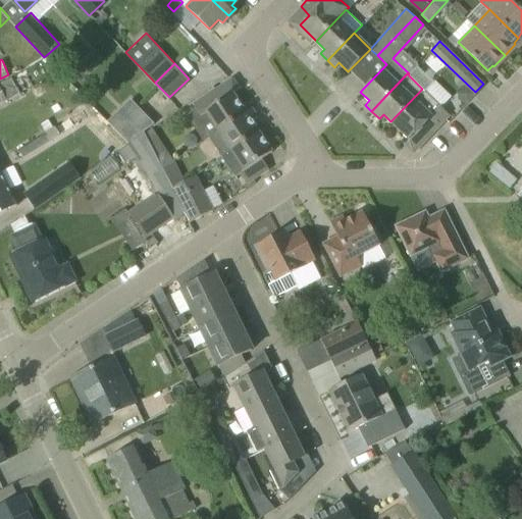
[(11,76),(0,82),(0,100),(18,92),(11,76)]
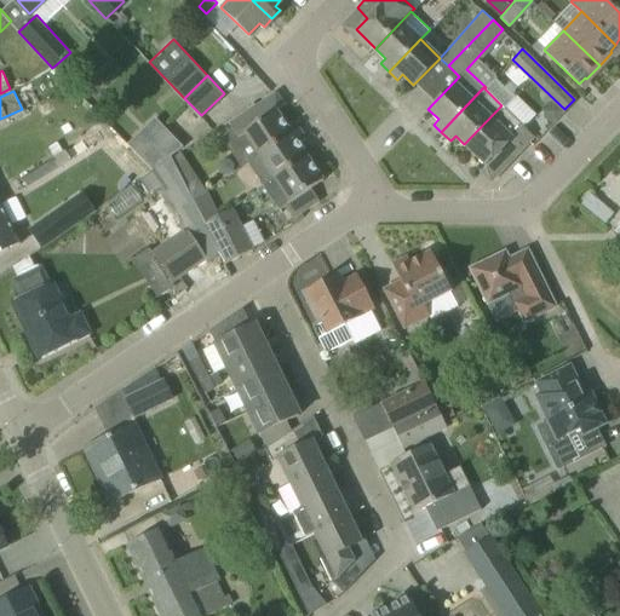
[(240,166),(247,161),(291,132),(276,109),(264,116),(256,104),(229,122),(231,126),(220,134),(240,166)]
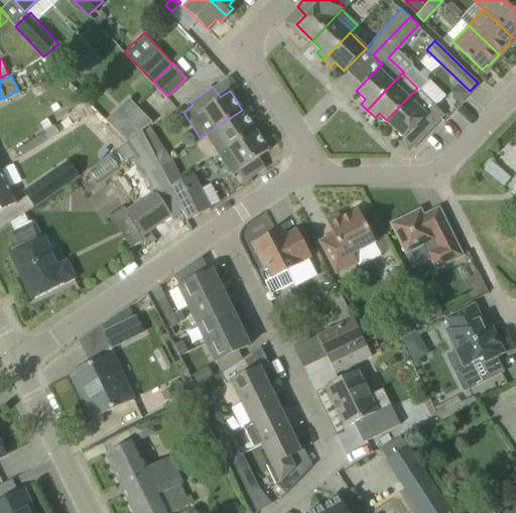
[(433,102),(417,88),(386,120),(404,137),(413,127),(422,135),(440,116),(429,106),(433,102)]
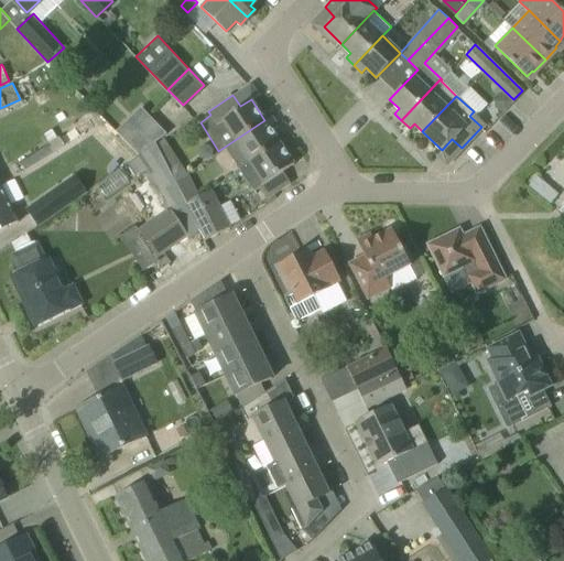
[(139,108),(116,130),(138,154),(144,149),(164,133),(139,108)]
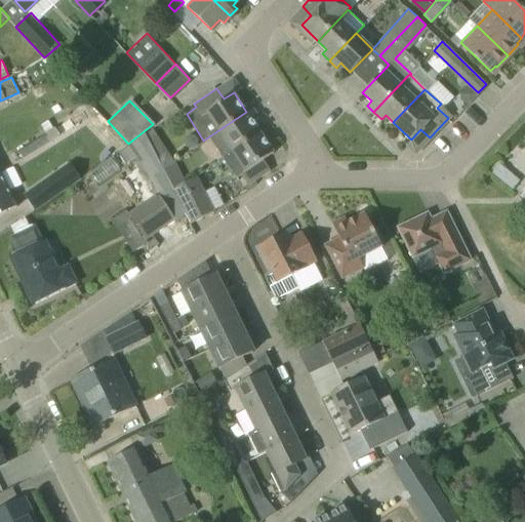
[(221,156),(224,158),(231,153),(261,133),(252,120),(258,116),(252,108),(246,112),(209,136),(221,156)]
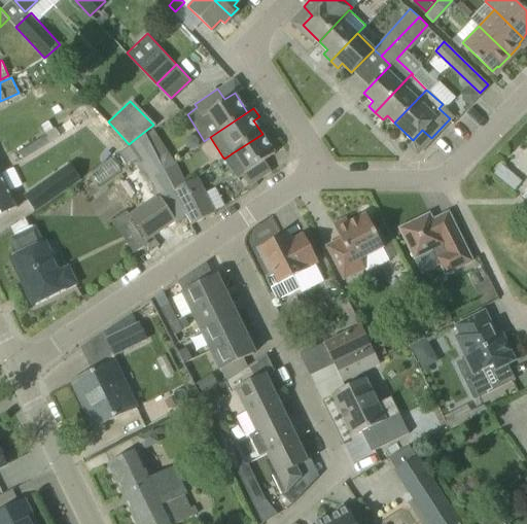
[(93,114),(86,119),(114,149),(120,143),(93,114)]
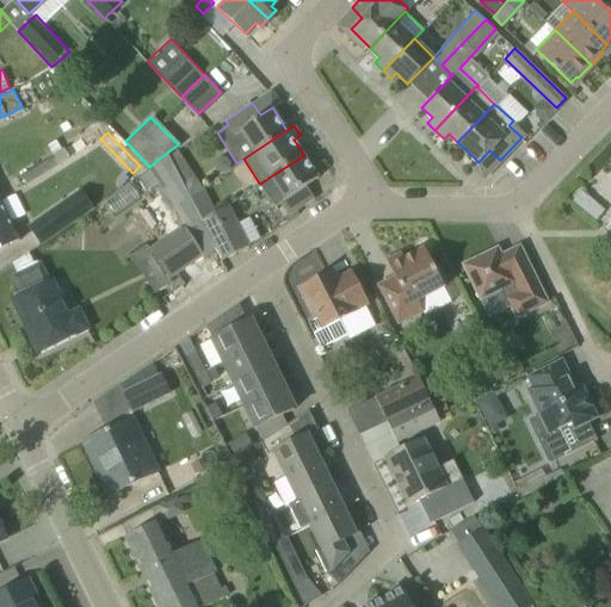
[(318,175),(304,155),(269,178),(260,184),(275,205),(281,202),(289,212),(314,196),(306,184),(318,175)]
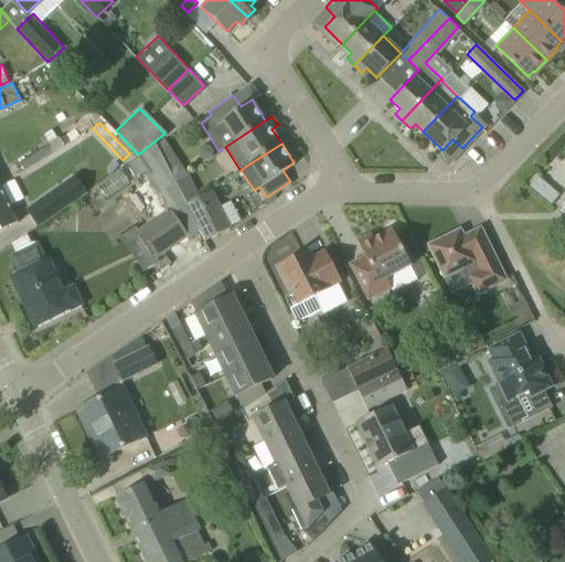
[(184,200),(188,204),(205,239),(217,233),(198,195),(201,193),(188,172),(174,180),(185,199),(184,200)]
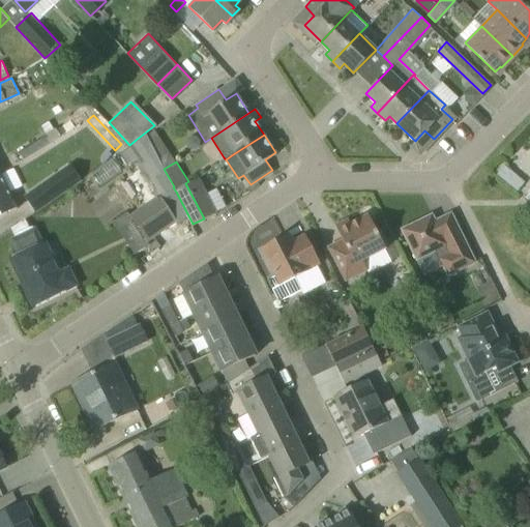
[(35,211),(82,179),(70,163),(24,195),(35,211)]
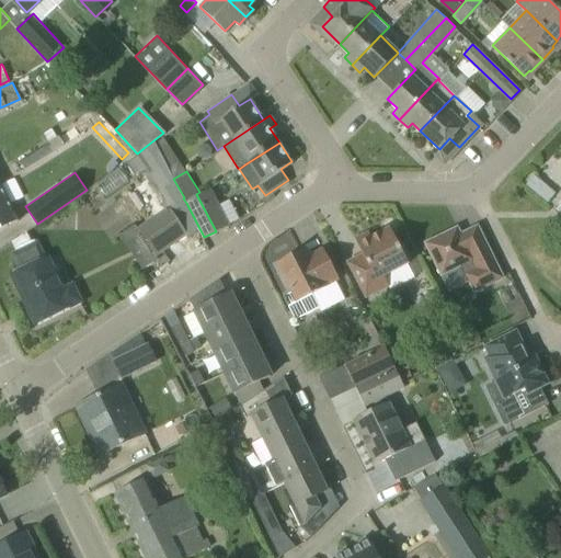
[(0,227),(6,225),(16,218),(19,217),(0,181),(0,227)]
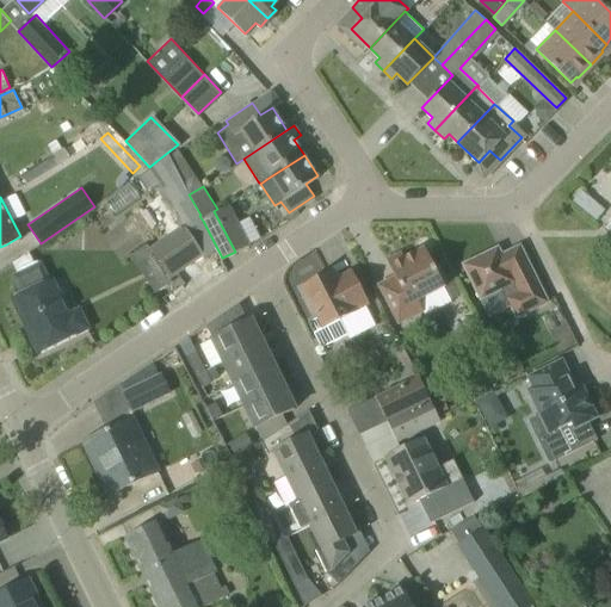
[(228,204),(217,209),(214,211),(235,252),(248,245),(236,223),(228,204)]
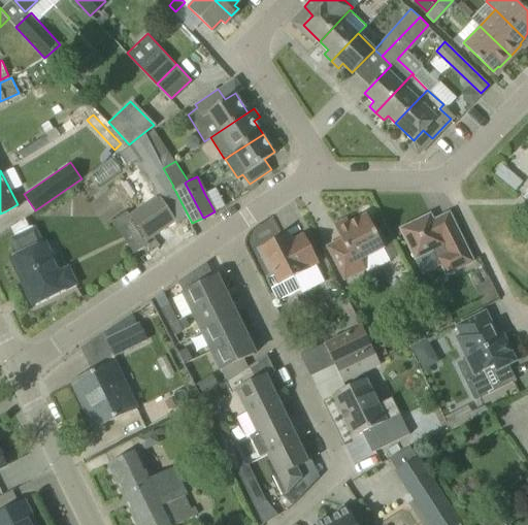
[(180,229),(192,223),(175,191),(172,187),(128,212),(126,209),(111,220),(134,253),(149,242),(145,239),(175,220),(180,229)]
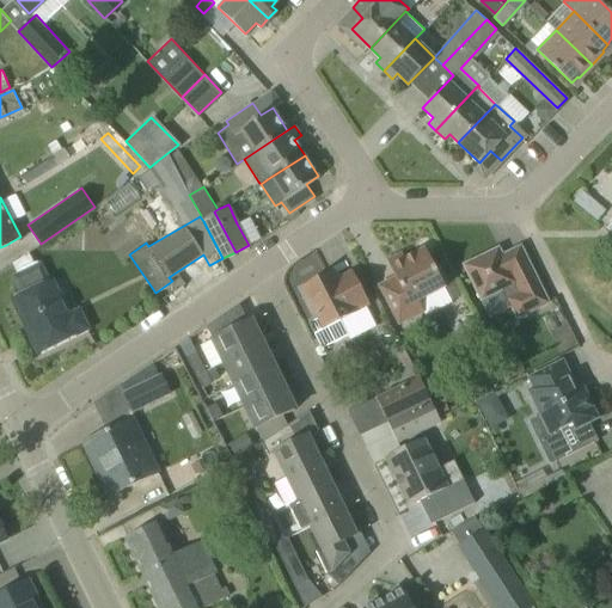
[(499,246),(463,263),(481,299),(502,288),(516,317),(549,301),(520,244),(502,253),(499,246)]
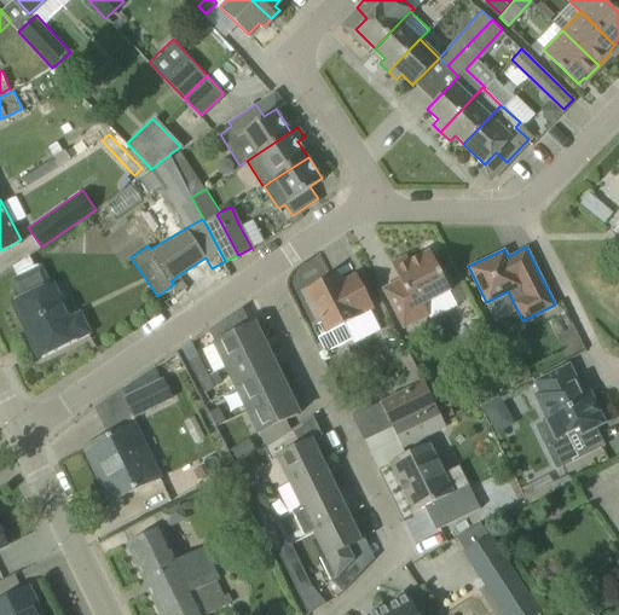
[(400,279),(383,288),(404,325),(428,312),(423,302),(450,289),(449,286),(453,284),(445,267),(440,270),(429,249),(401,264),(398,259),(392,262),(400,279)]
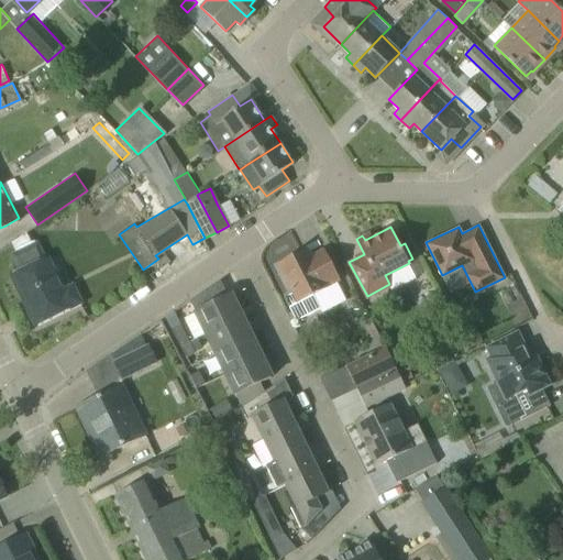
[(61,293),(36,242),(12,254),(21,271),(12,275),(36,322),(80,300),(73,287),(61,293)]
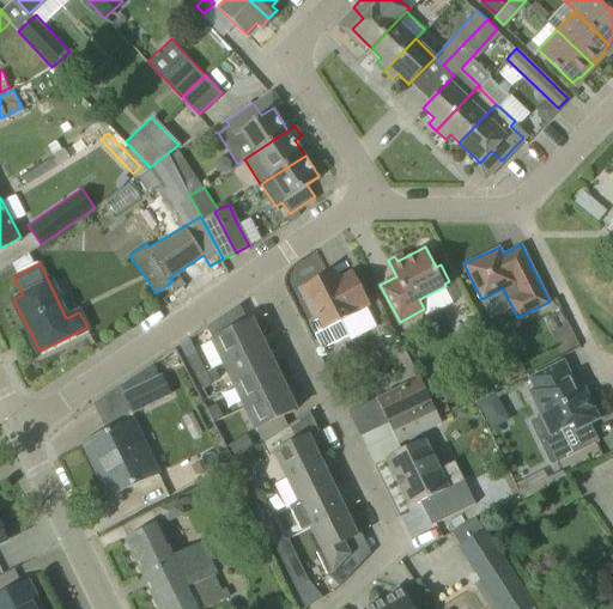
[(303,287),(319,317),(309,322),(322,347),(349,334),(340,318),(369,304),(352,270),(338,276),(335,270),(303,287)]
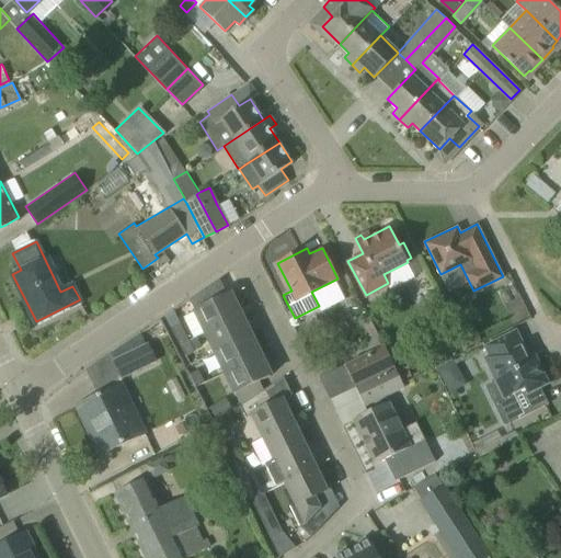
[(195,309),(205,330),(240,312),(230,293),(195,309)]
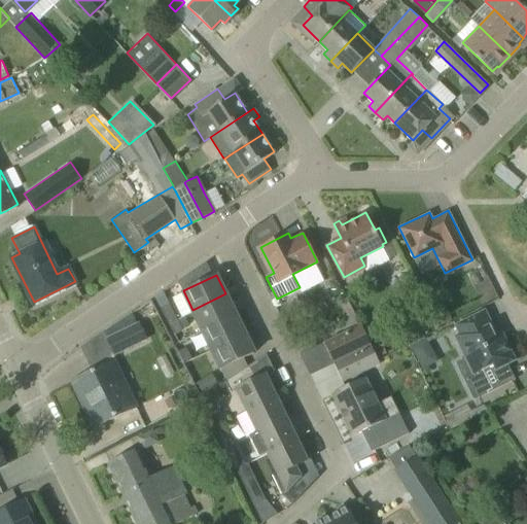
[(235,313),(225,293),(192,310),(202,328),(235,313)]
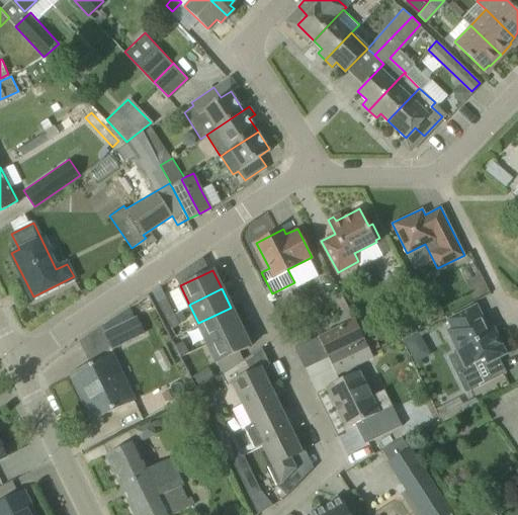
[(166,317),(174,313),(166,296),(158,301),(166,317)]
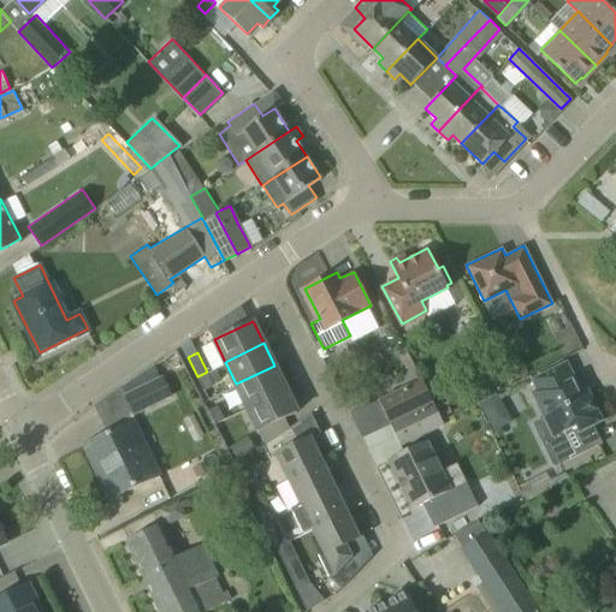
[(576,425),(579,429),(602,419),(587,388),(578,393),(572,380),(575,379),(566,361),(532,378),(537,388),(532,391),(554,435),(576,425)]
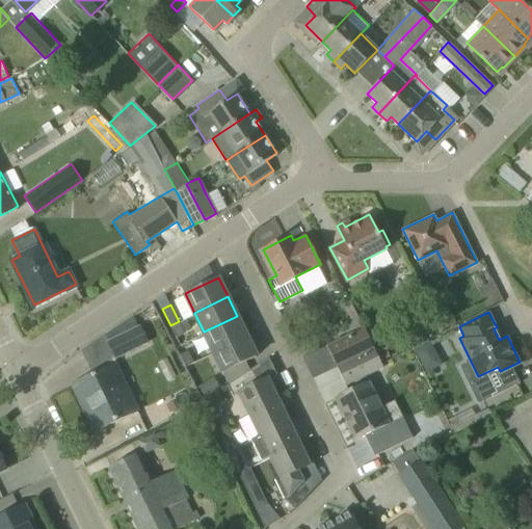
[(213,351),(246,335),(237,316),(204,332),(213,351)]
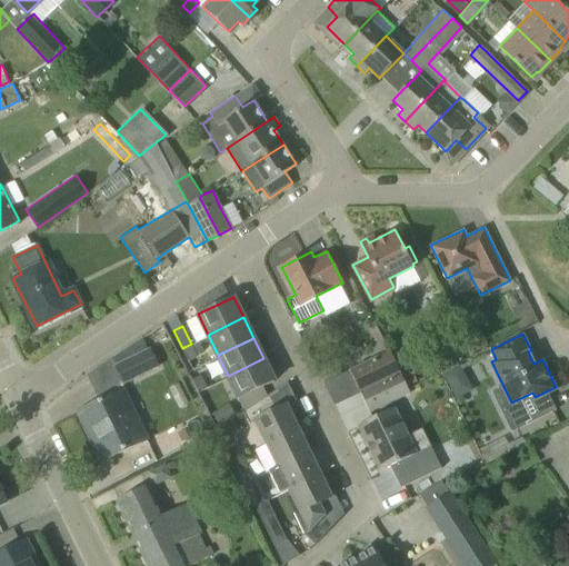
[(191,344),(182,348),(188,359),(197,355),(191,344)]
